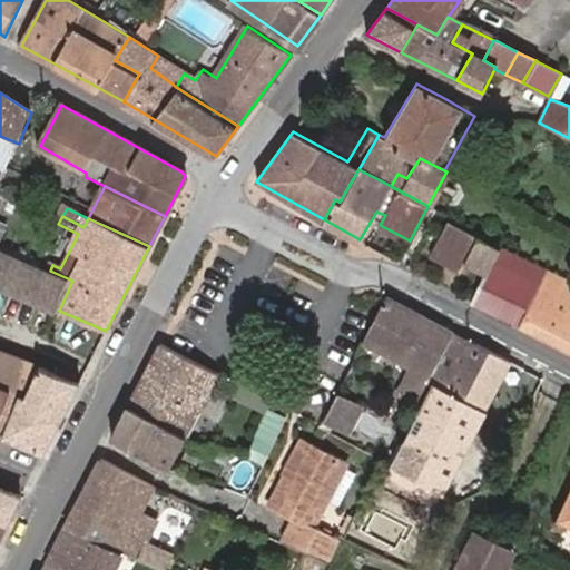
[(504,275),(514,257),(446,220),(429,254),(460,271),(464,264),(485,276),(490,267),(504,275)]
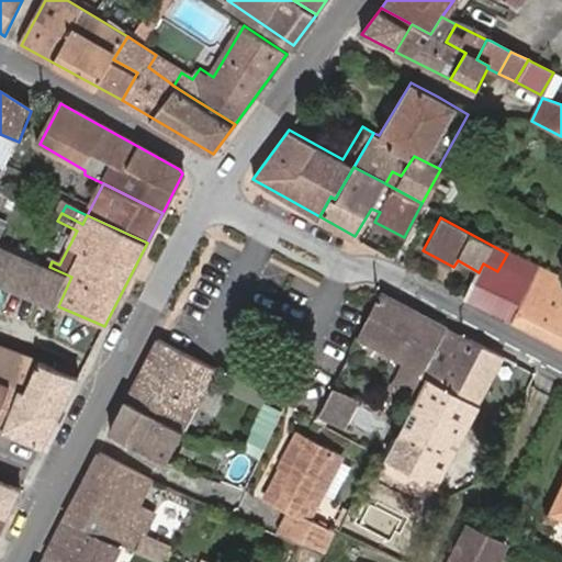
[(49,267),(0,245),(0,278),(2,279),(1,281),(58,306),(71,277),(49,267)]
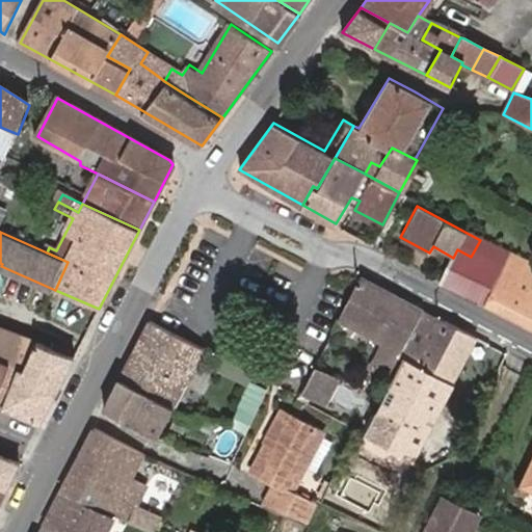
[(531,267),(480,240),(471,257),(457,249),(453,258),(440,283),(531,328),(531,267)]
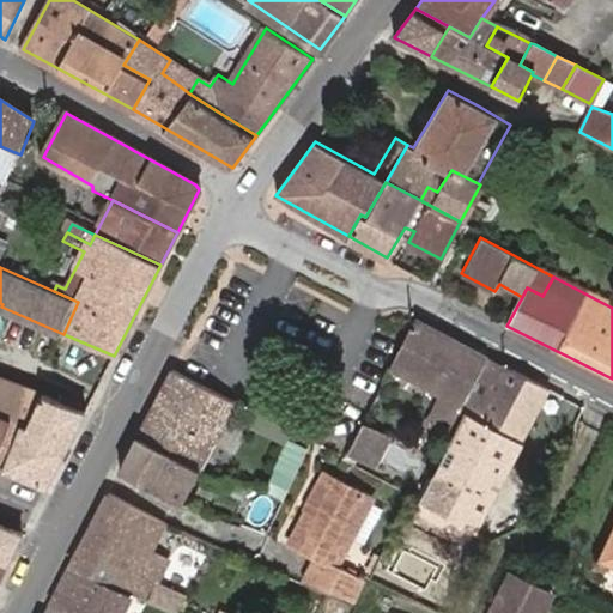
[(461,405),(485,354),(414,317),(390,368),(461,405)]
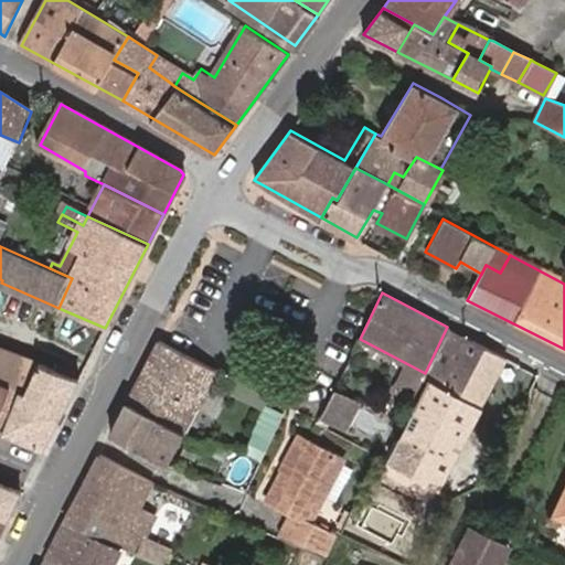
[(503,358),(447,327),(425,373),(423,376),(427,380),(387,459),(403,468),(398,477),(433,494),(503,358)]
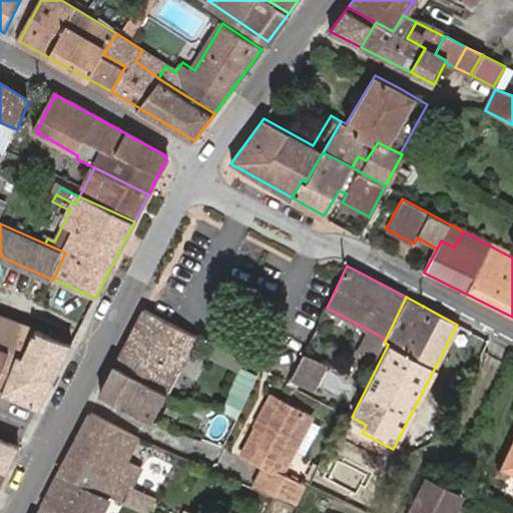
[(113,364),(166,392),(195,334),(144,306),(113,364)]
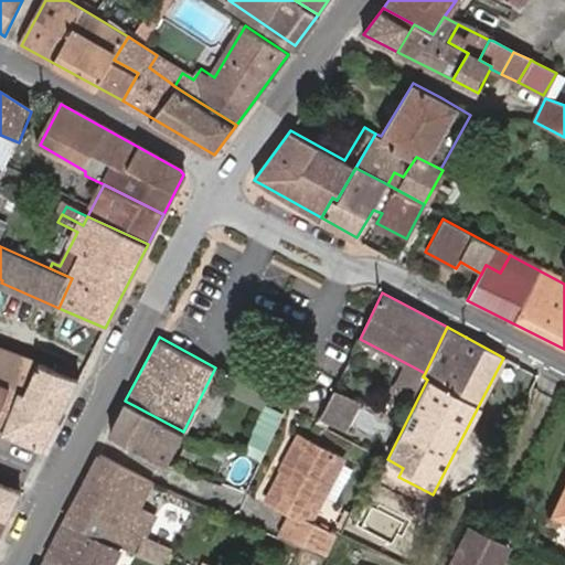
[(39,362),(0,347),(0,380),(13,385),(0,417),(0,429),(43,448),(78,380),(39,362)]
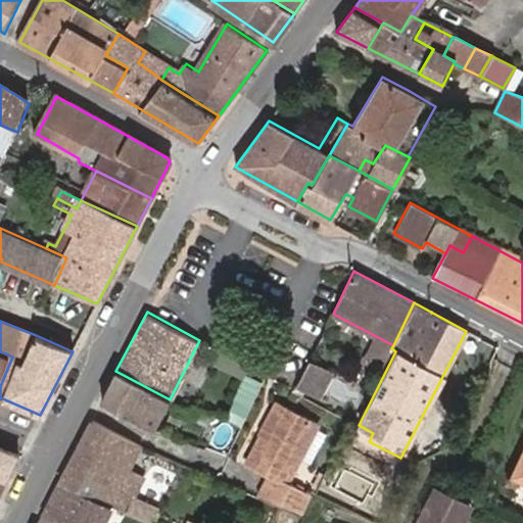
[(0,386),(12,357),(0,351),(0,386)]
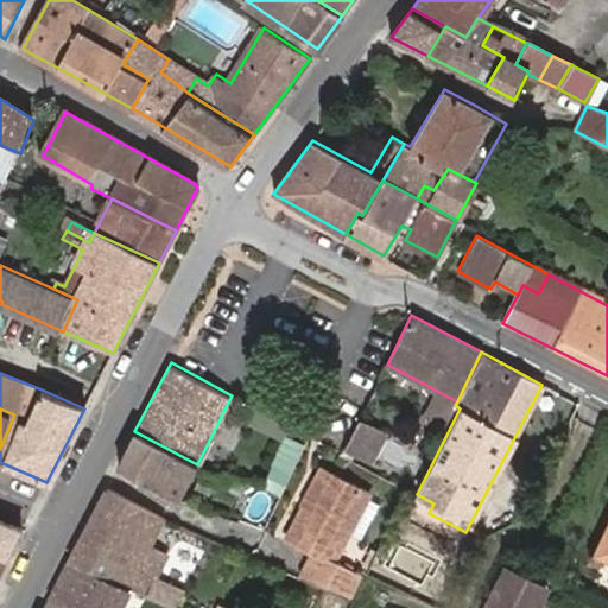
[(323,435),(336,439),(346,415),(333,410),(323,435)]
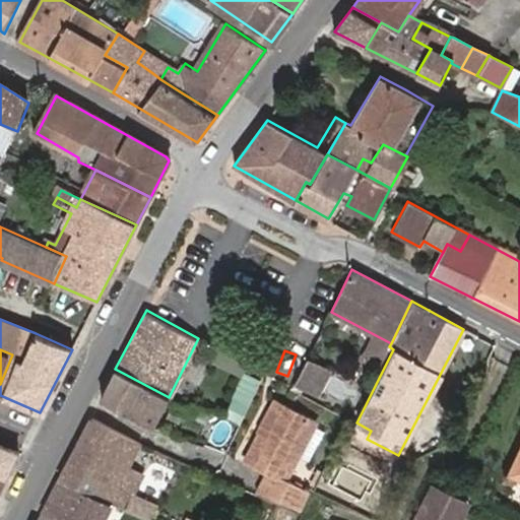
[(307,361),(295,383),(311,392),(323,369),(307,361)]
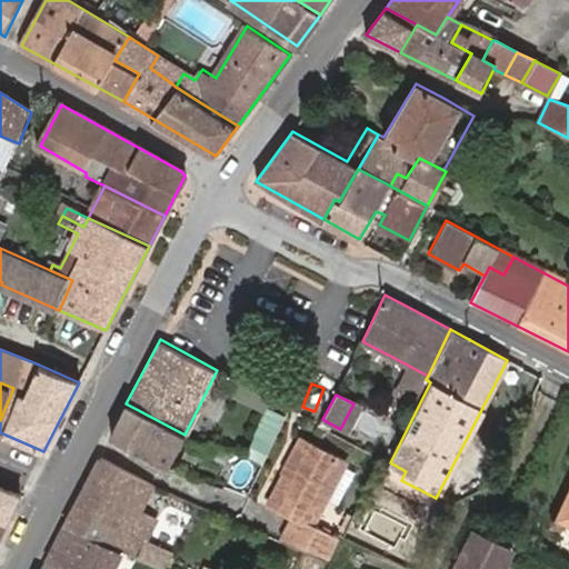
[(109,437),(165,465),(169,466),(185,435),(126,403),(109,437)]
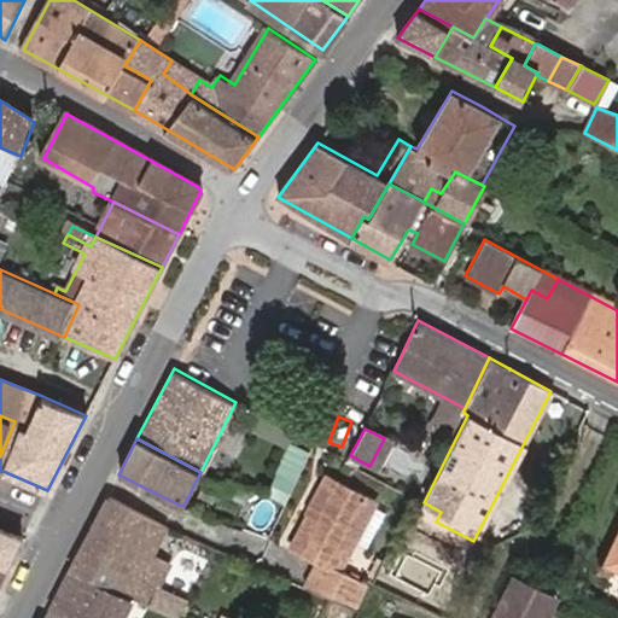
[(264,495),(284,503),(309,450),(290,441),(264,495)]
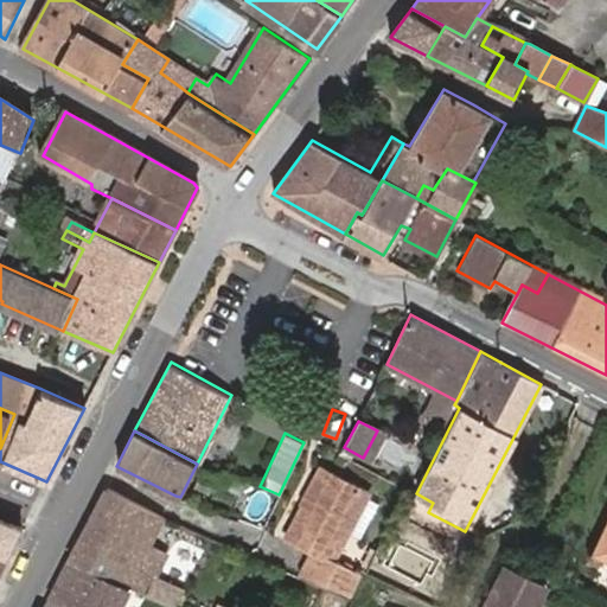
[(300,500),(308,504),(325,471),(318,466),(300,500)]
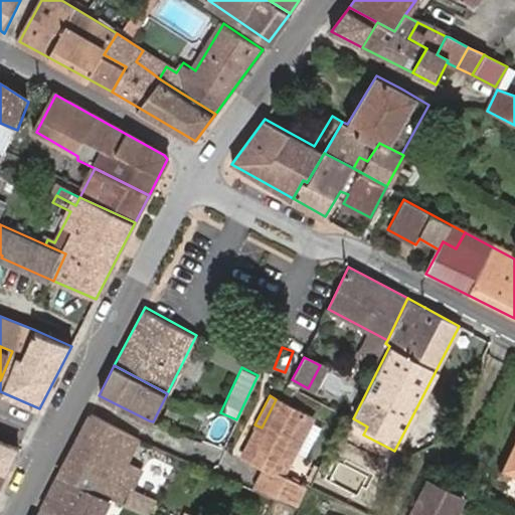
[(182,401),(172,396),(167,403),(177,409),(182,401)]
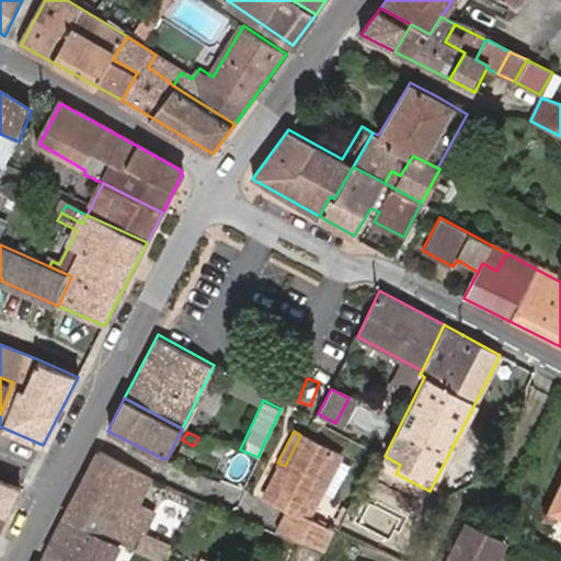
[(285,466),(283,471),(321,489),(339,456),(300,435),(285,466)]
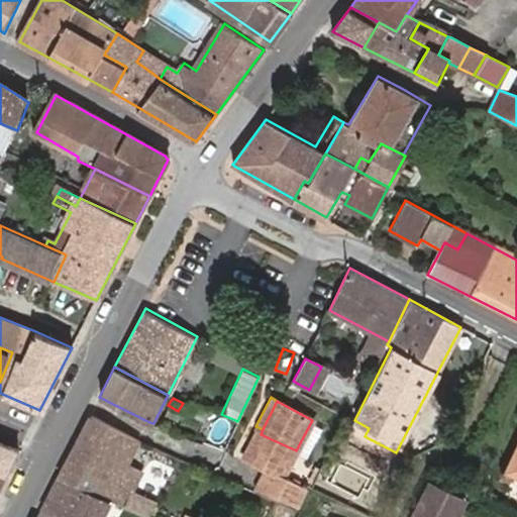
[(109,498),(127,506),(143,473),(128,464),(140,440),(90,414),(59,474),(109,498)]
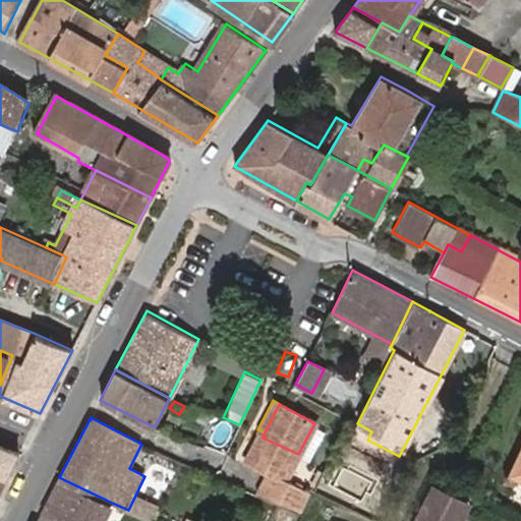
[(298,454),(263,438),(250,460),(272,472),(263,491),(301,509),(310,489),(287,478),(298,454)]
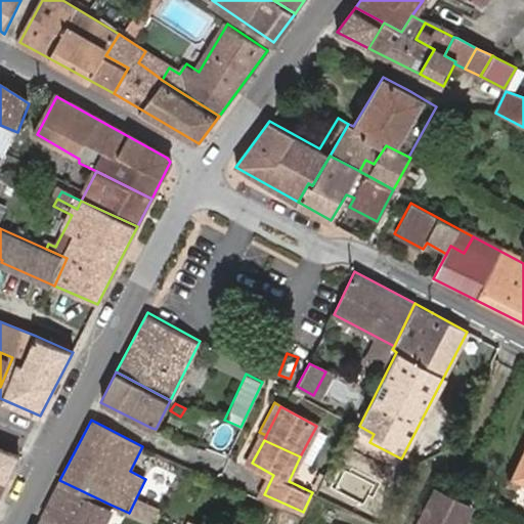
[(0,478),(7,481),(19,455),(0,447),(0,478)]
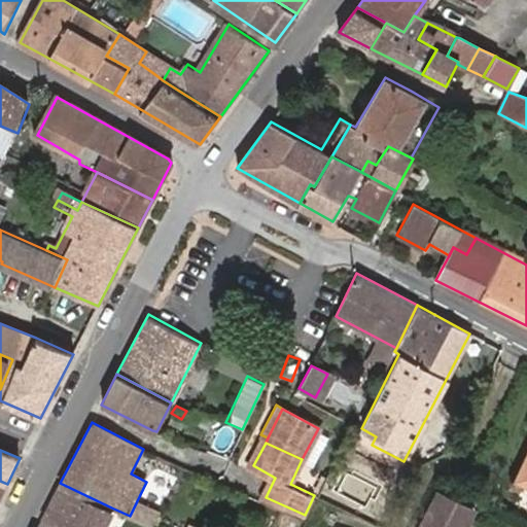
[(519,489),(522,485),(526,487),(526,450),(510,485),(519,489)]
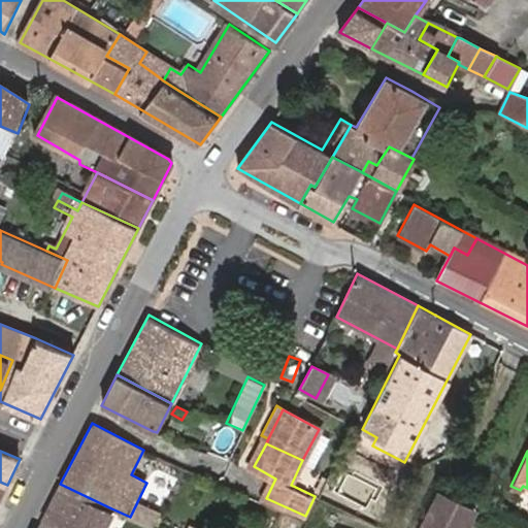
[(340,473),(337,479),(344,483),(348,476),(340,473)]
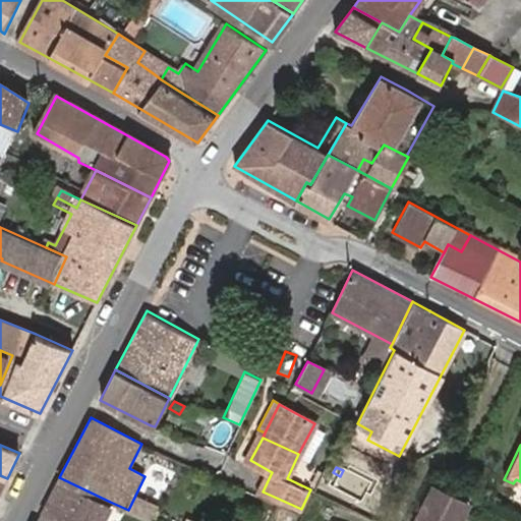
[(49,497),(40,515),(54,520),(101,520),(110,502),(59,477),(49,497)]
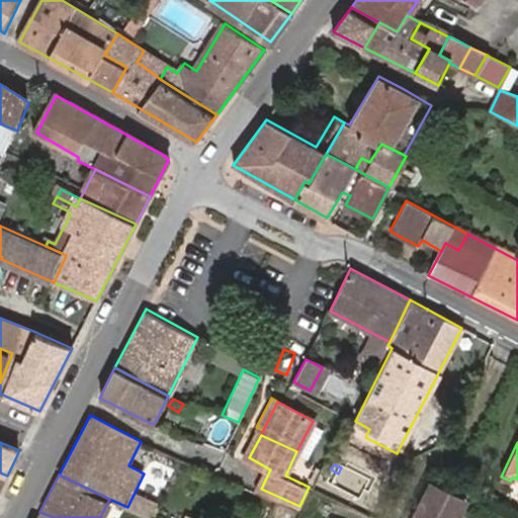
[(414,517),(452,517),(461,499),(431,485),(414,517)]
